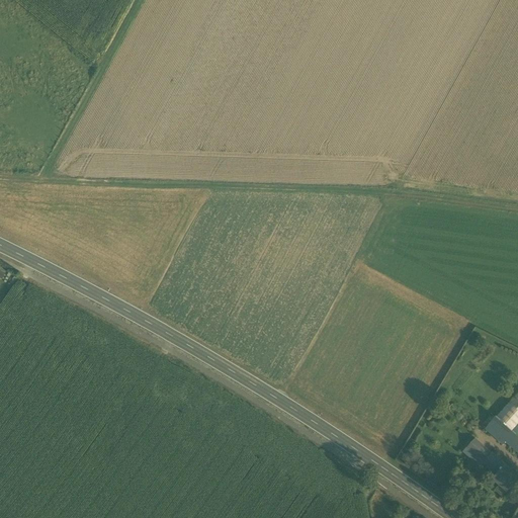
[(517,392),(496,418),(517,438),(517,392)]
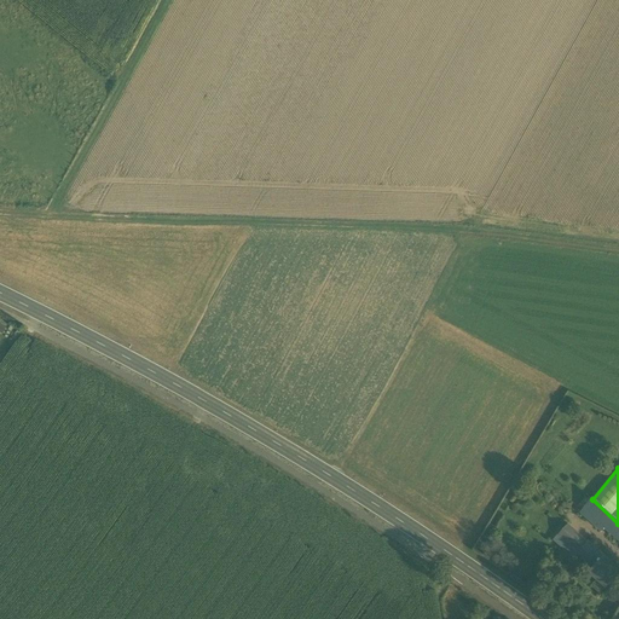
[(618,524),(593,499),(583,510),(603,528),(618,542),(618,524)]
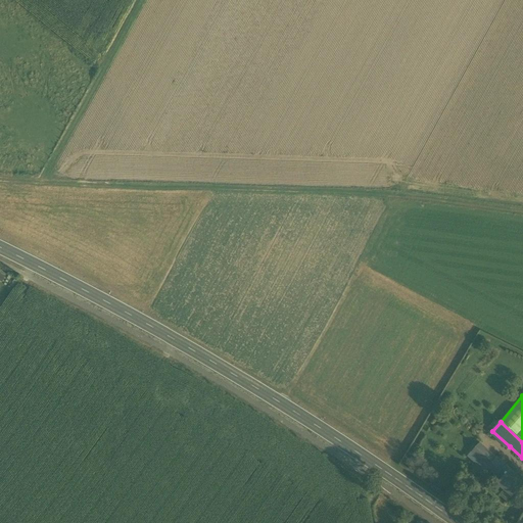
[(510,446),(492,431),(489,434),(508,449),(510,446)]
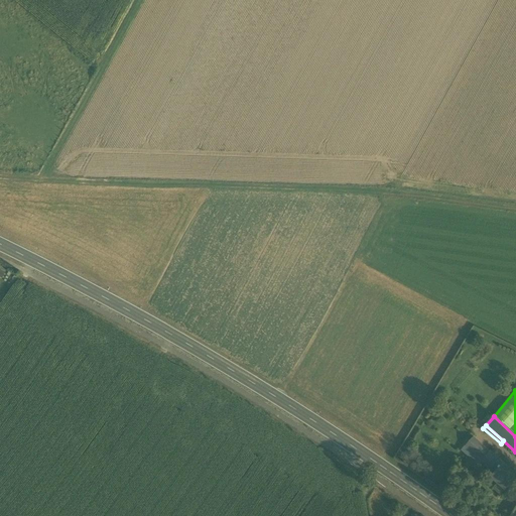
[(462,450),(479,466),(482,462),(490,453),(474,437),(462,450)]
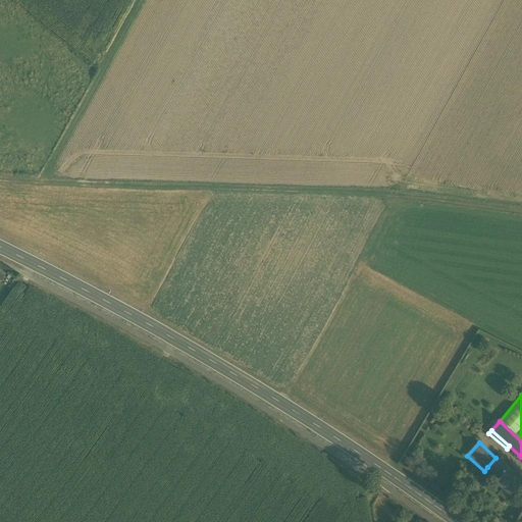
[(497,472),(503,477),(508,471),(509,471),(514,476),(515,475),(496,458),(487,467),(496,474),(497,472)]
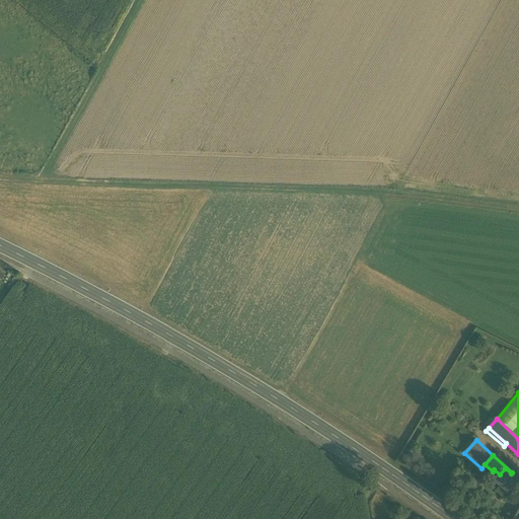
[(518,480),(511,473),(506,468),(505,468),(500,474),(498,476),(494,482),(495,482),(501,488),(497,492),(503,498),(507,493),(508,494),(509,494),(518,482),(518,480)]
